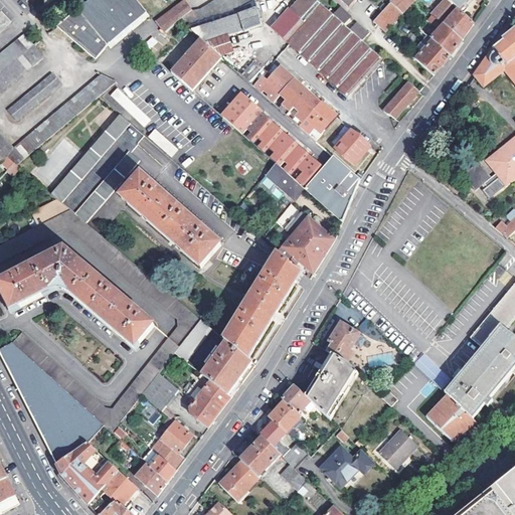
[(147,13),(136,0),(88,0),(71,14),(107,44),(147,13)]
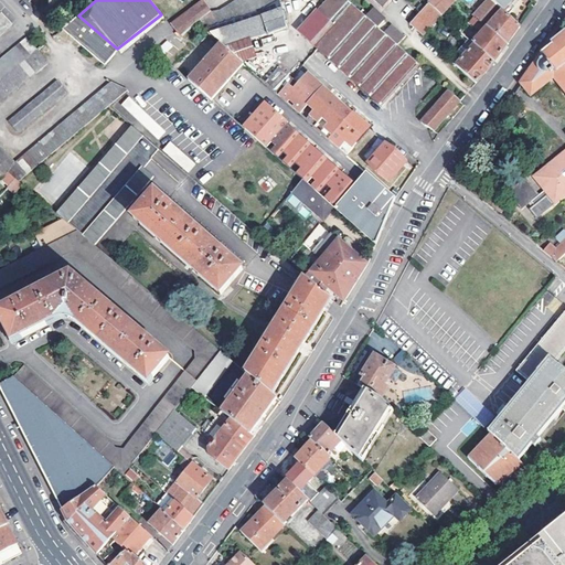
[(172,24),(182,36),(198,23),(210,13),(209,11),(201,0),(185,0),(191,8),(172,24)]
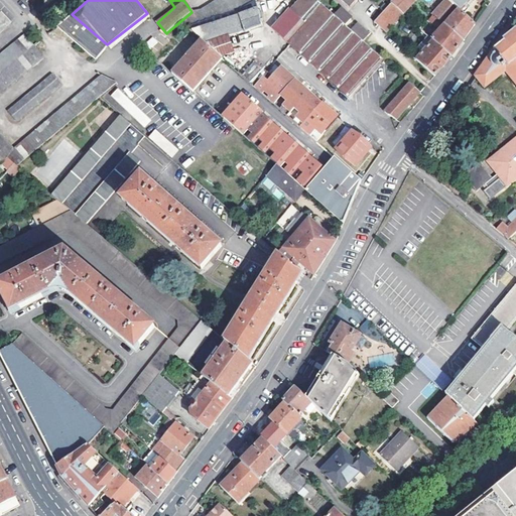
[(217,0),(202,10),(190,10),(191,12),(180,21),(185,26),(241,8),(254,0),(217,0)]
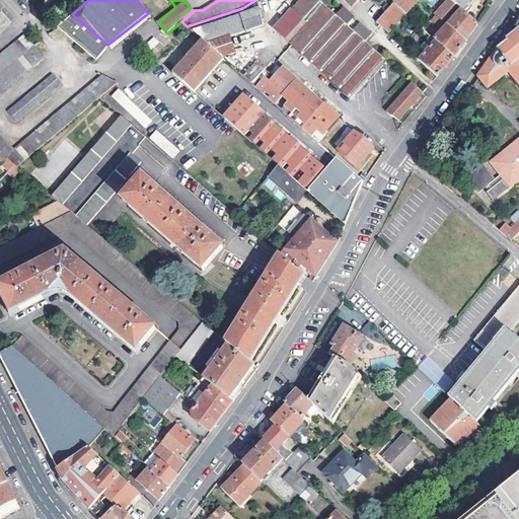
[(336,15),(318,0),(300,0),(275,27),(293,44),(352,95),(385,59),(365,41),(353,30),(347,24),(336,15)]
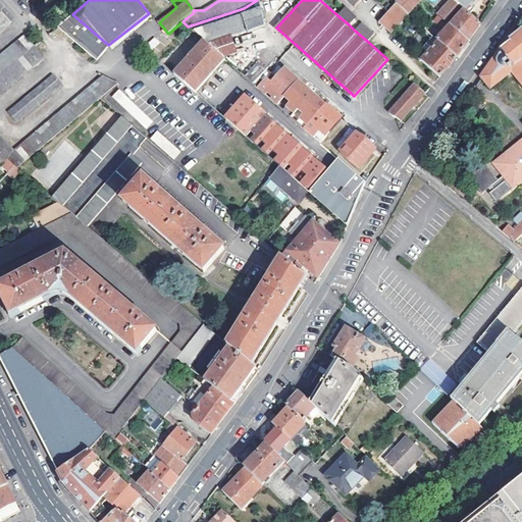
[(417,0),(397,0),(396,1),(407,12),(417,0)]
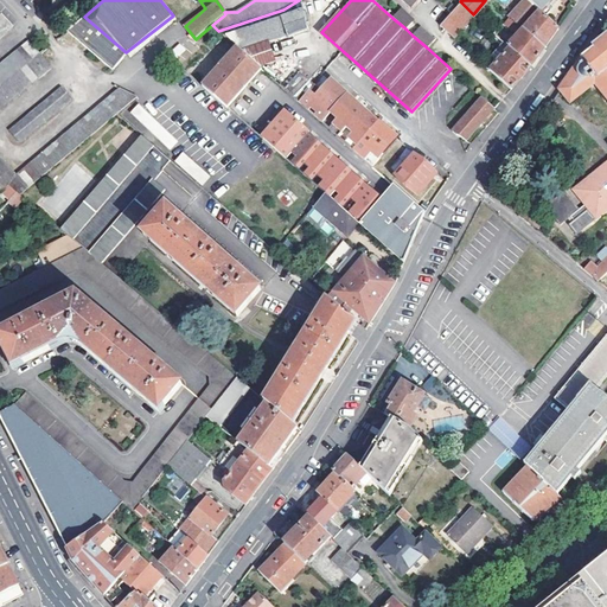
[(553,37),(558,27),(543,13),(529,0),(521,0),(510,14),(525,29),(545,46),(553,37)]
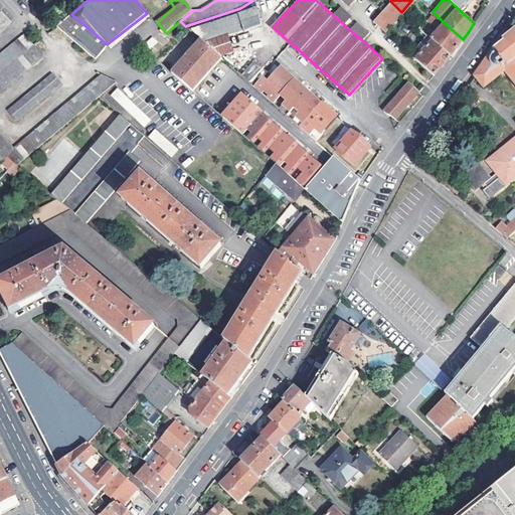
[(449,0),(461,11),(470,0),(449,0)]
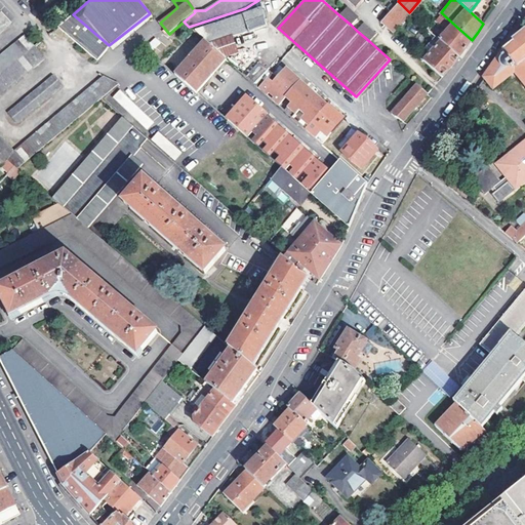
[(380,19),(393,30),(409,12),(398,1),(380,19)]
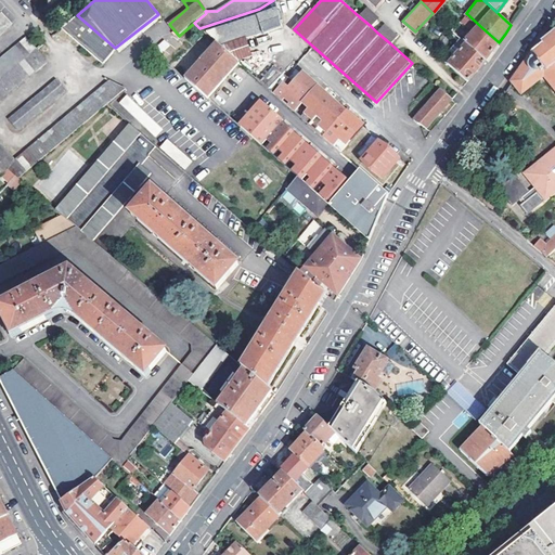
[(263,34),(282,28),(279,9),(206,33),(217,42),(219,44),(262,29),(263,34)]
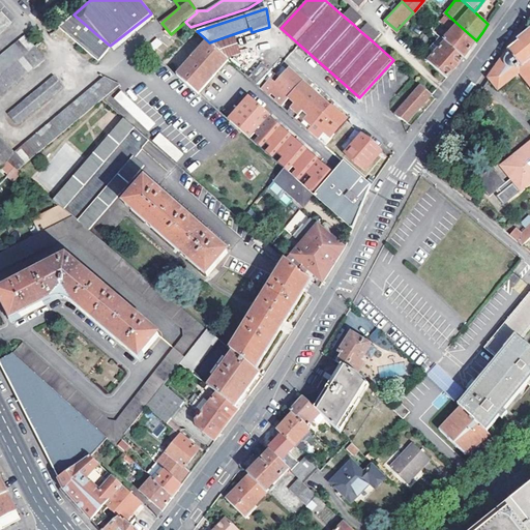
[(349,8),(343,16),(354,25),(360,19),(349,8)]
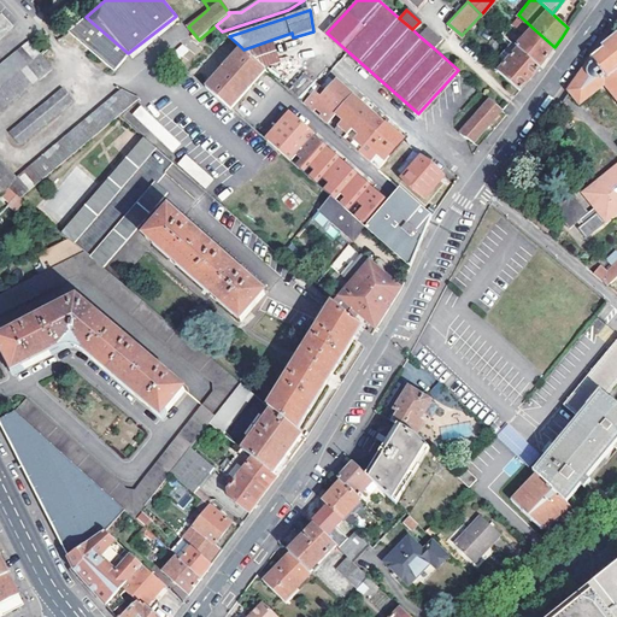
[(1,13),(0,13),(0,37),(13,25),(1,13)]
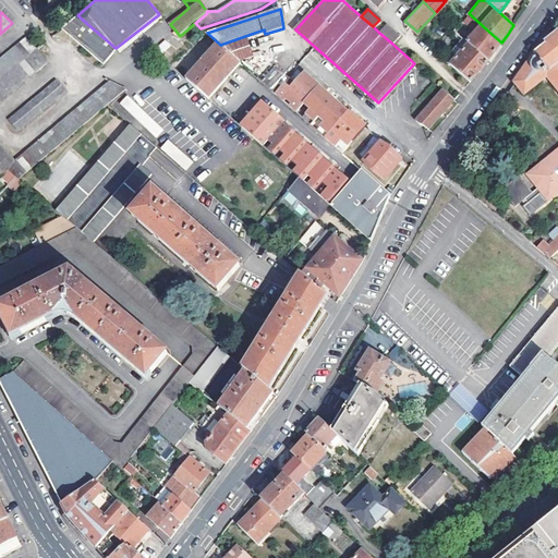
[(469,13),(453,28),(464,38),(468,43),(483,26),(469,13)]
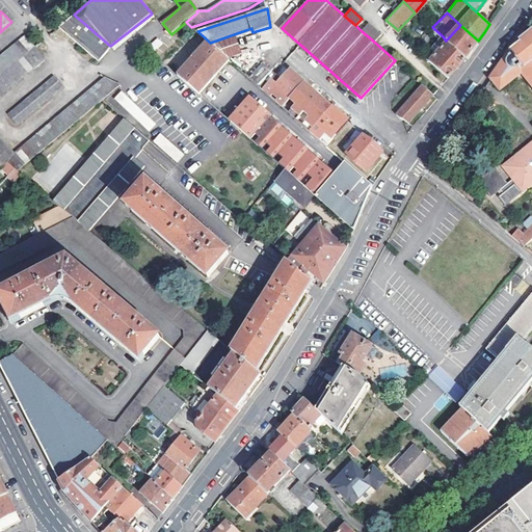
[(58,27),(98,61),(110,46),(74,15),(58,27)]
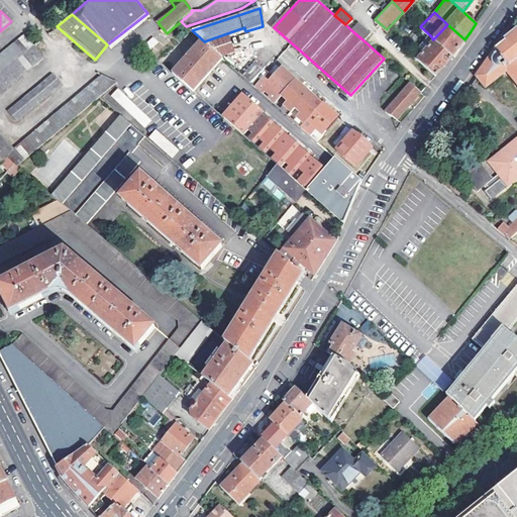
[(356,24),(351,30),(364,40),(369,35),(356,24)]
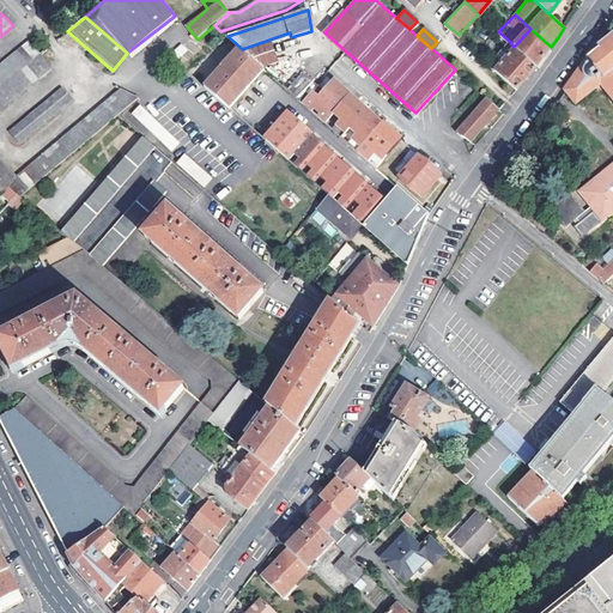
[(514,47),(536,67),(541,61),(551,47),(530,29),(514,47)]
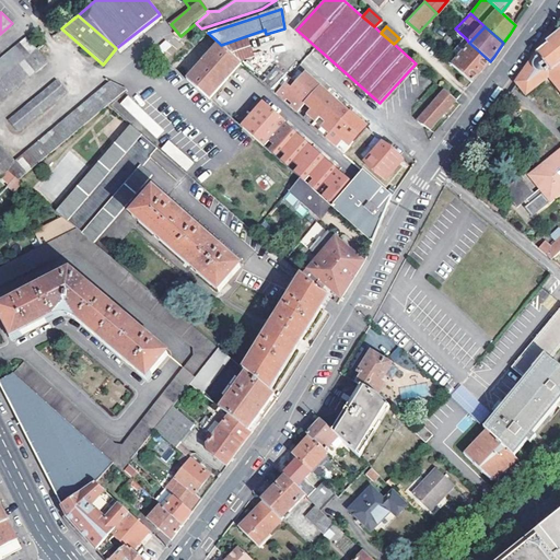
[(548,45),(536,55),(538,57),(540,61),(538,66),(540,70),(545,73),(549,74),(553,72),(556,76),(559,71),(559,33),(547,43),(548,45)]
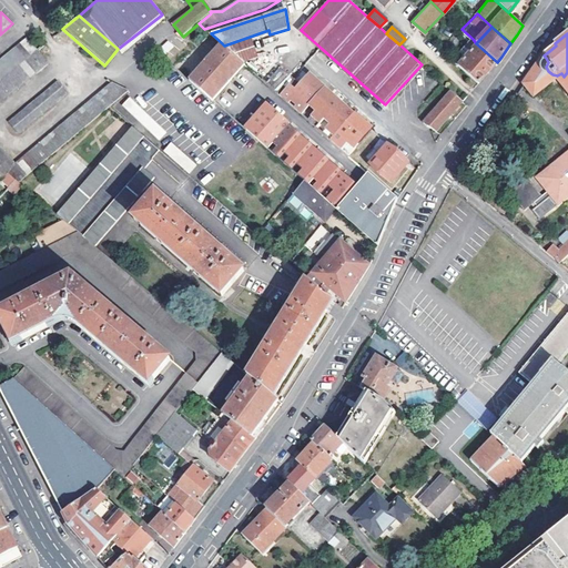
[(38,50),(27,39),(0,60),(0,81),(26,60),(38,50)]
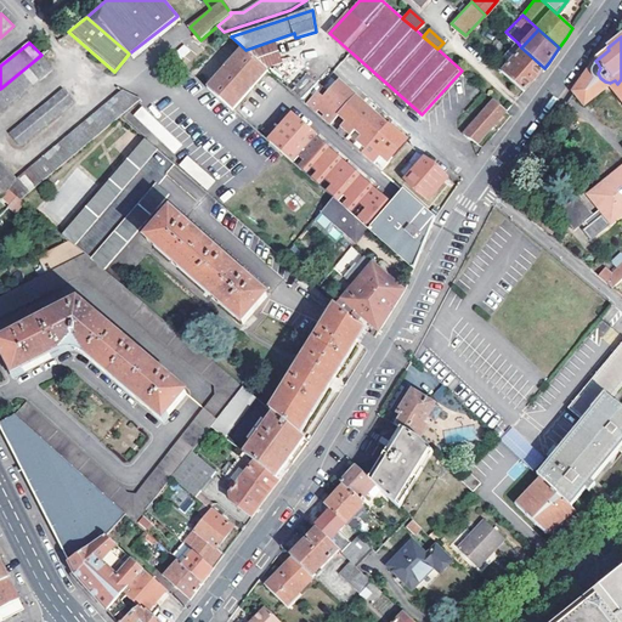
[(497,66),(524,91),(536,78),(544,68),(521,47),(518,43),(497,66)]
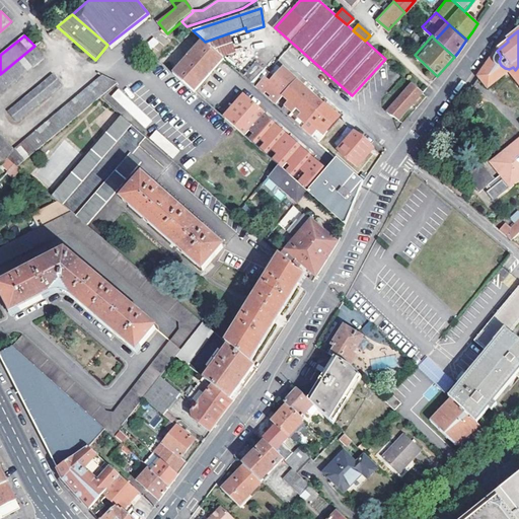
[(146,44),(155,54),(163,47),(153,36),(146,44)]
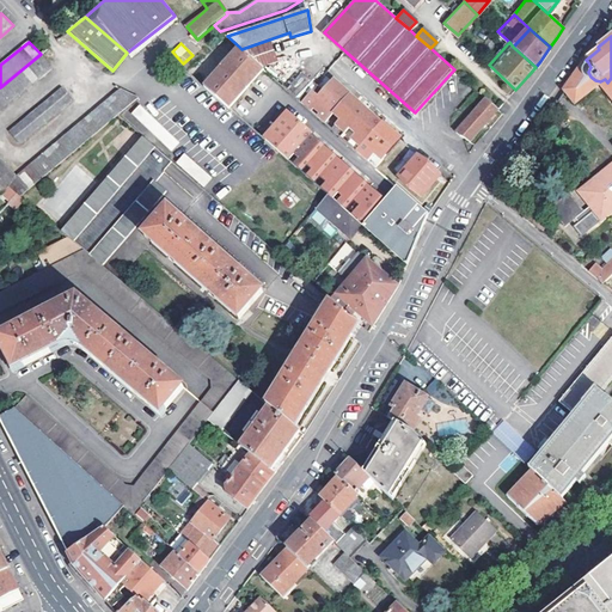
[(204,85),(228,106),(263,67),(242,49),(239,47),(204,85)]
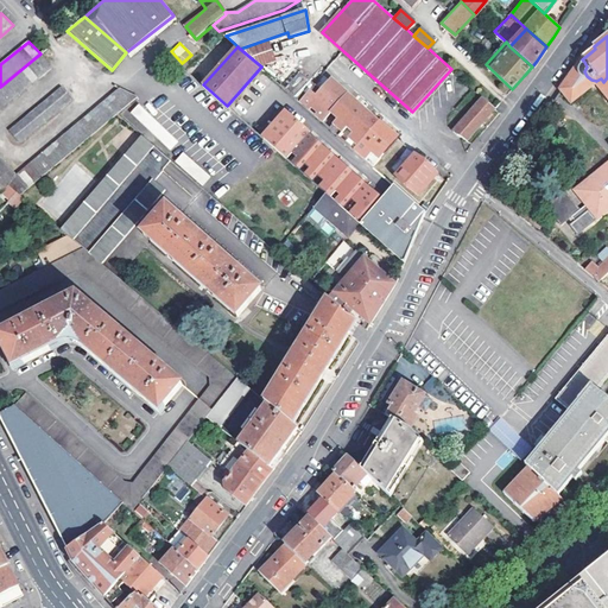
[(52,68),(40,54),(27,64),(39,80),(52,68)]
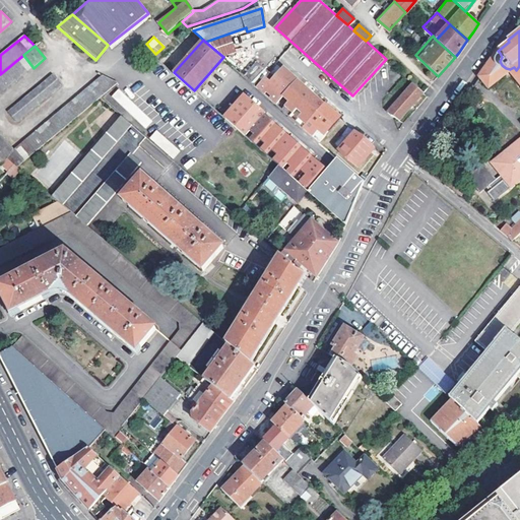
[(502,57),(500,53),(498,51),(478,76),(491,90),(511,73),(519,83),(519,66),(516,70),(514,67),(510,69),(506,68),(502,65),(500,61),(502,57)]
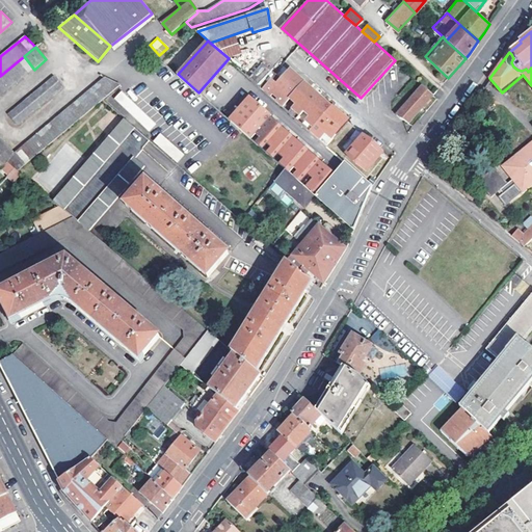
[(0,97),(34,70),(24,56),(0,76),(0,97)]
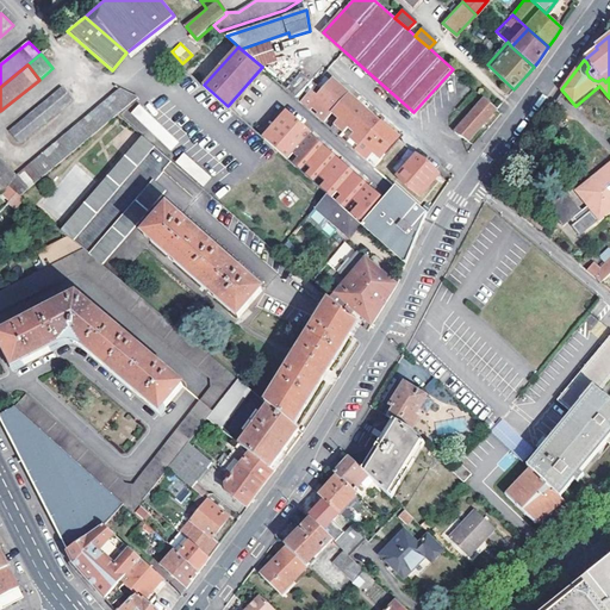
[(286,88),(302,101),(316,85),(300,72),(286,88)]
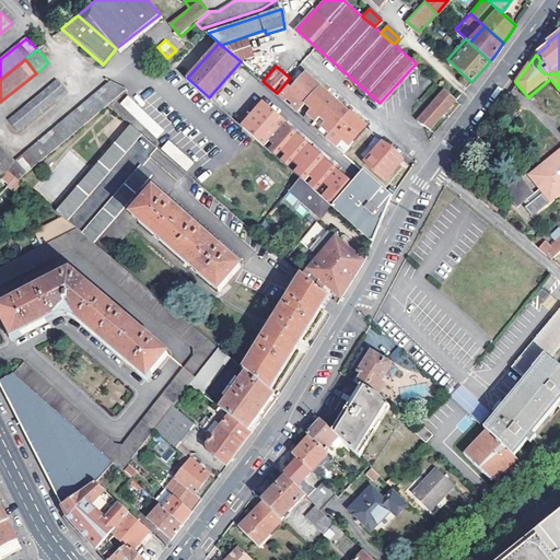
[(363,123),(304,72),(296,82),(290,78),(277,93),(340,150),(363,123)]
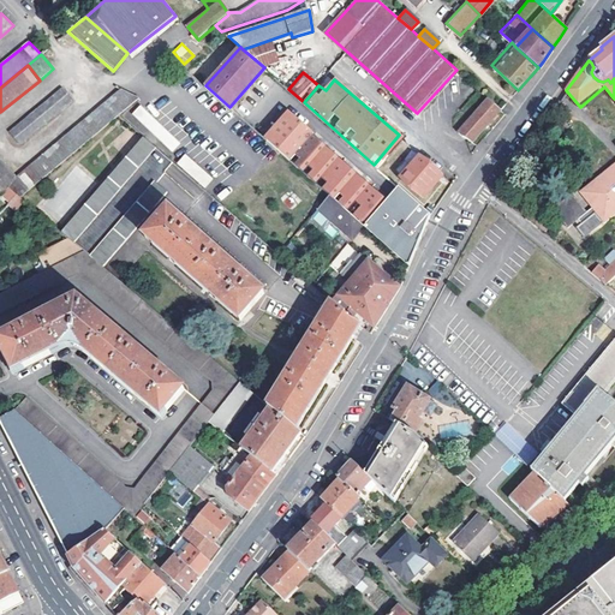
[(10,132),(19,144),(72,100),(63,89),(10,132)]
